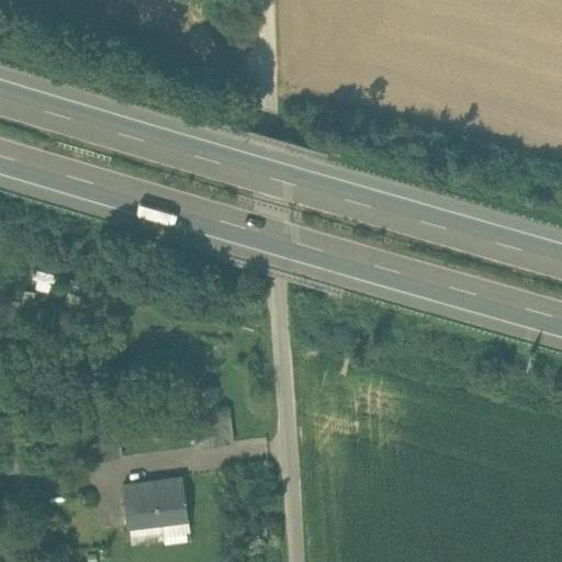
[(49,290),(52,271),(34,269),(32,289),(49,290)]
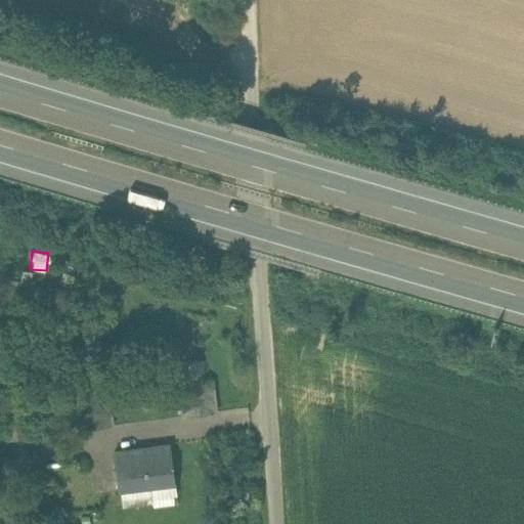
[(212,380),(179,384),(183,417),(216,412),(212,380)]
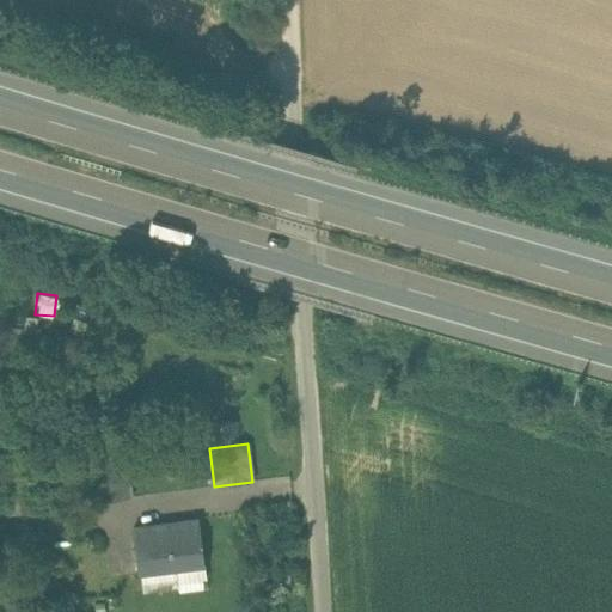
[(199,519),(134,527),(140,571),(141,571),(142,585),(178,580),(176,567),(204,563),(199,519)]
